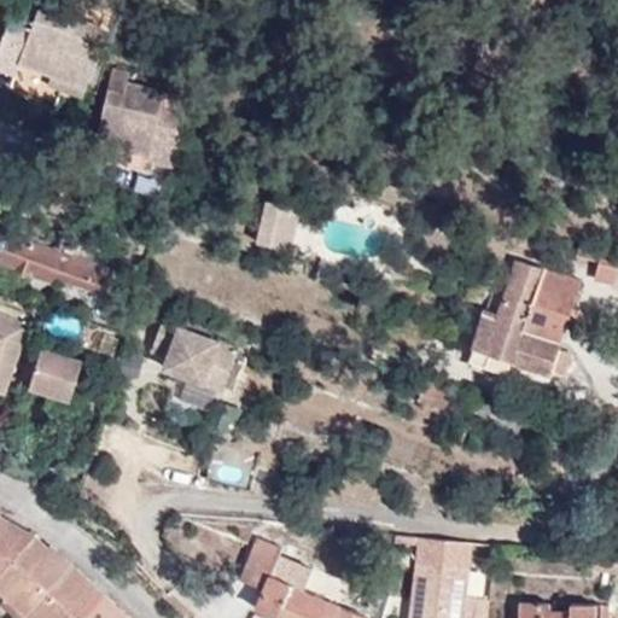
[(38,27),(16,17),(0,52),(0,63),(21,71),(25,60),(56,74),(89,87),(99,58),(93,54),(104,27),(48,4),(38,27)]
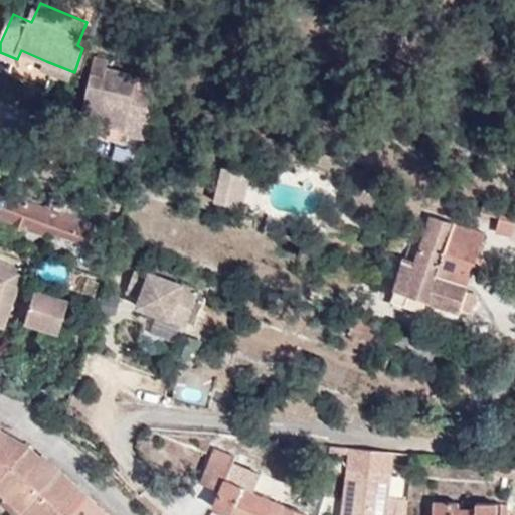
[(70,79),(74,72),(46,61),(44,68),(70,79)]
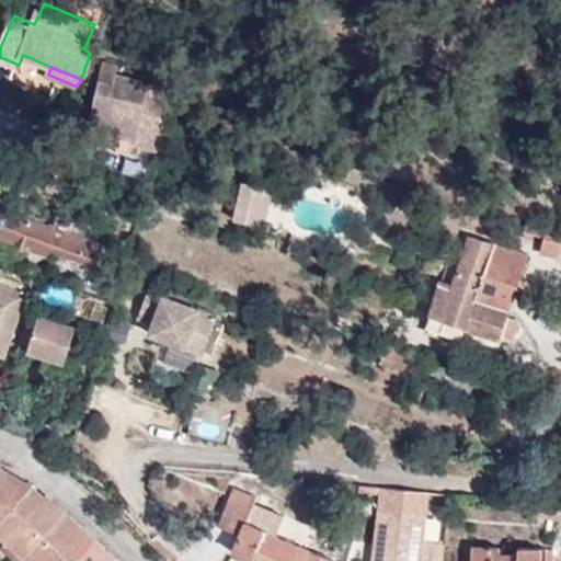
[(157,152),(169,105),(147,99),(150,84),(116,76),(114,86),(101,82),(89,128),(113,135),(129,139),(130,133),(137,135),(136,140),(135,147),(157,152)]
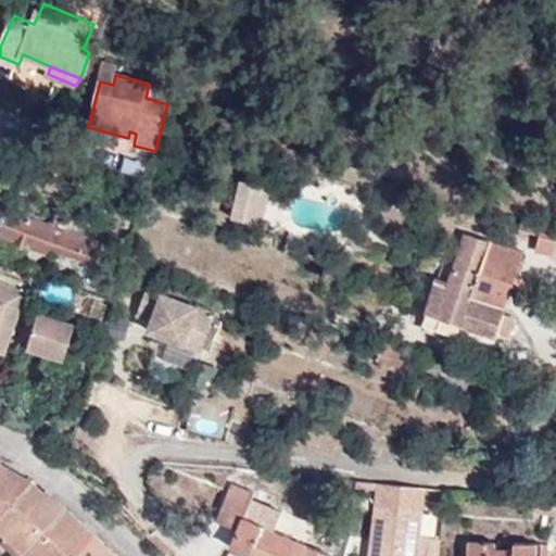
[(112,134),(88,127),(85,139),(110,146),(112,134)]
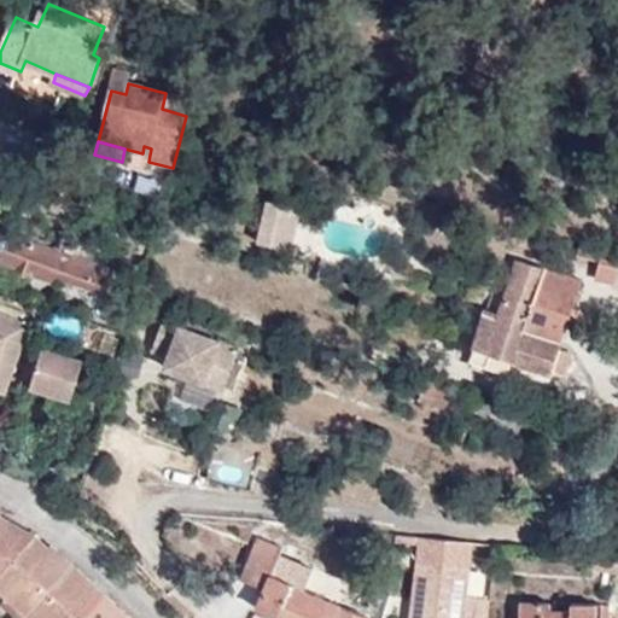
[(270,248),(280,207),(267,204),(257,244),(270,248)]
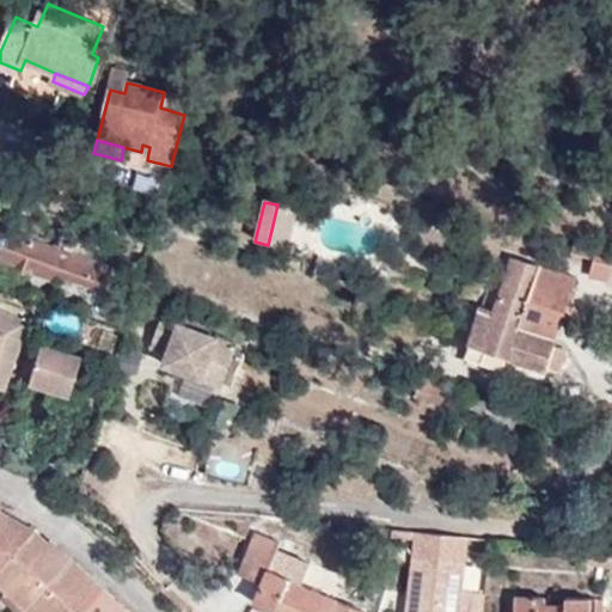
[(295,208),(277,204),(268,245),(286,249),(295,208)]
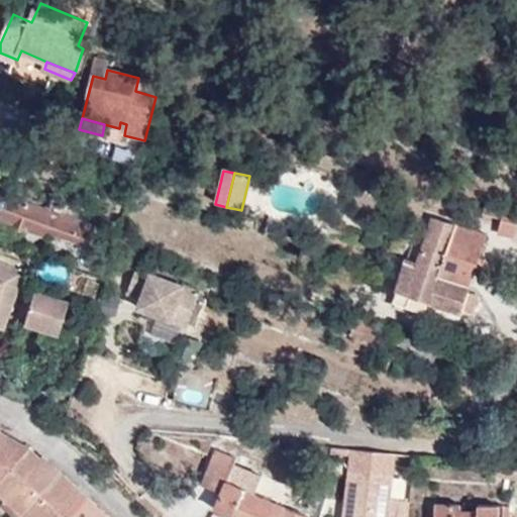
[(96,226),(0,193),(0,194),(0,220),(49,238),(50,234),(89,247),(96,226)]
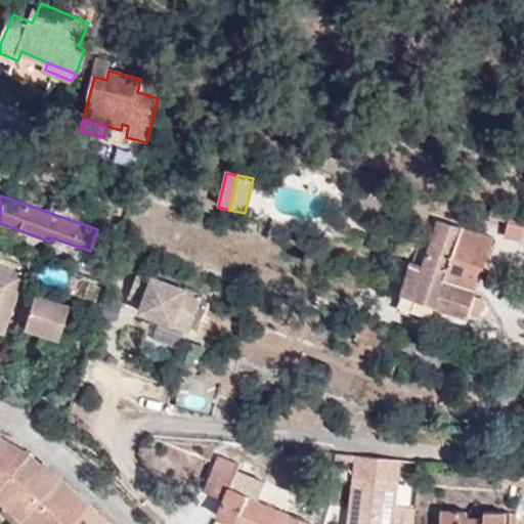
[(523,211),(494,203),(490,218),(509,222),(505,235),(522,241),(523,232),(523,211)]
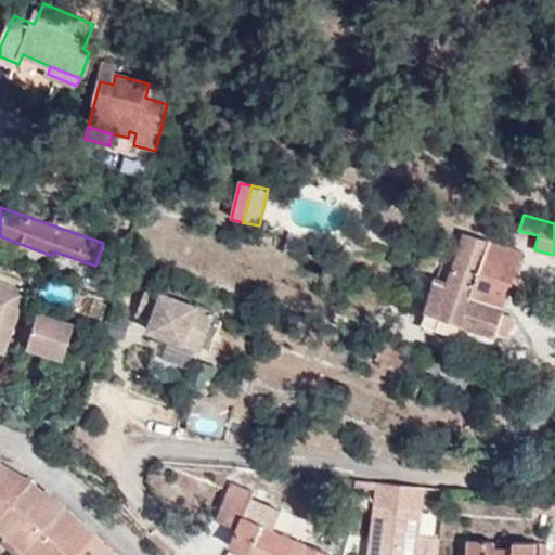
[(523,253),(465,233),(447,285),(435,282),(424,313),(495,337),(497,334),(506,338),(513,318),(503,313),(523,253)]
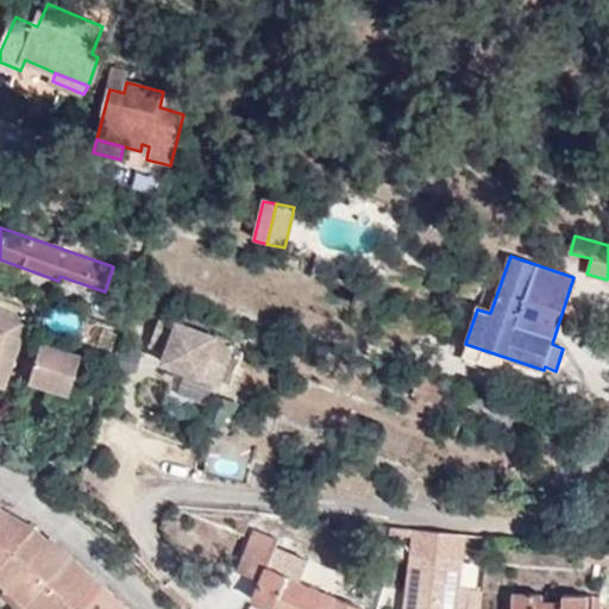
[(326,271),(314,267),(311,277),(322,282),(326,271)]
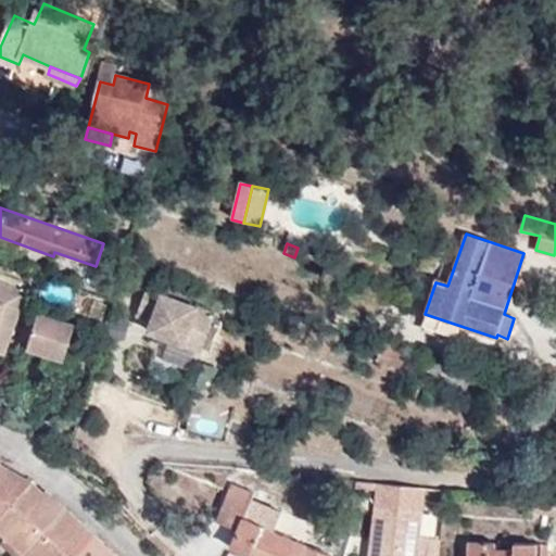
[(151,317),(147,328),(200,348),(214,311),(190,302),(162,291),(164,286),(149,279),(136,312),(151,317)]
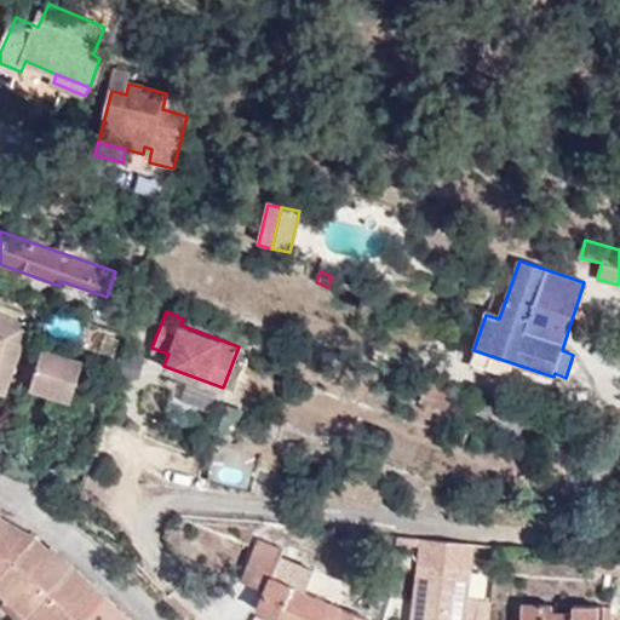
[(0,395),(6,399),(30,328),(0,317),(0,395)]
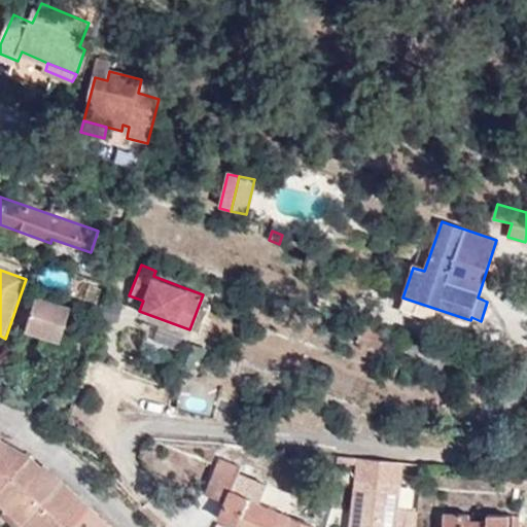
[(155,271),(153,276),(180,286),(182,280),(155,271)]
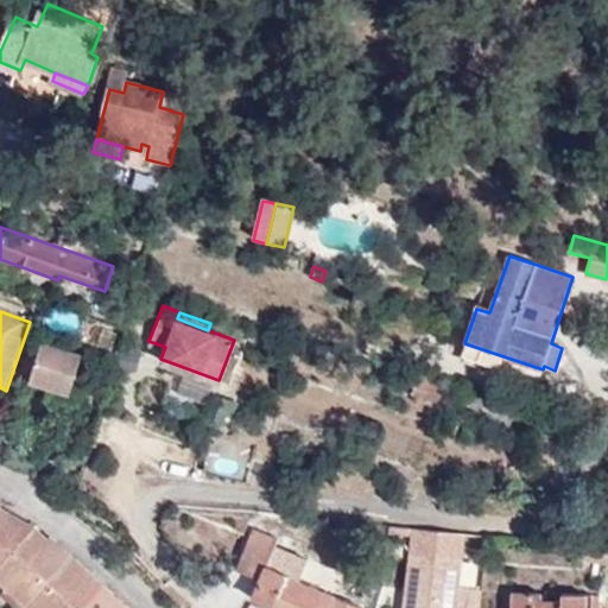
[(96,353),(105,323),(87,317),(77,346),(96,353)]
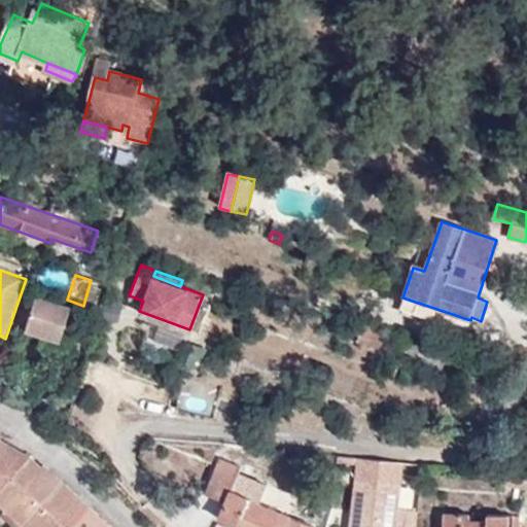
[(28,329),(36,302),(27,300),(19,326),(28,329)]
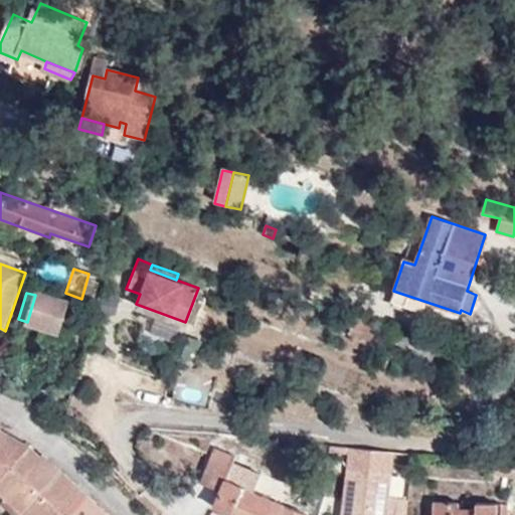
[(34,293),(35,295),(27,322),(25,325),(59,335),(69,303),(34,293)]
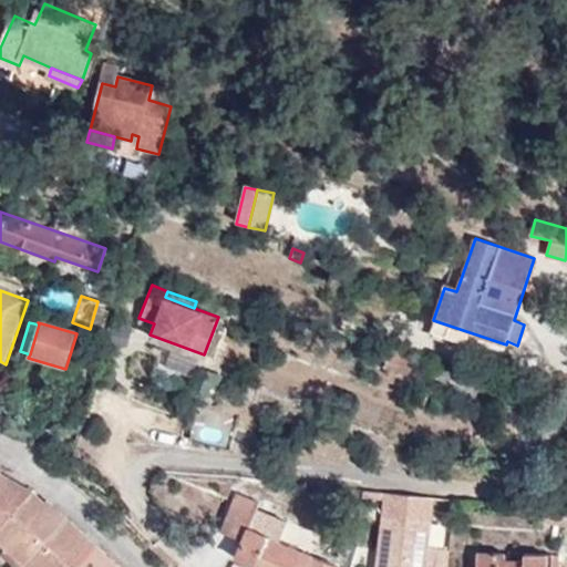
[(0,471),(0,529),(34,493),(24,485),(0,471)]
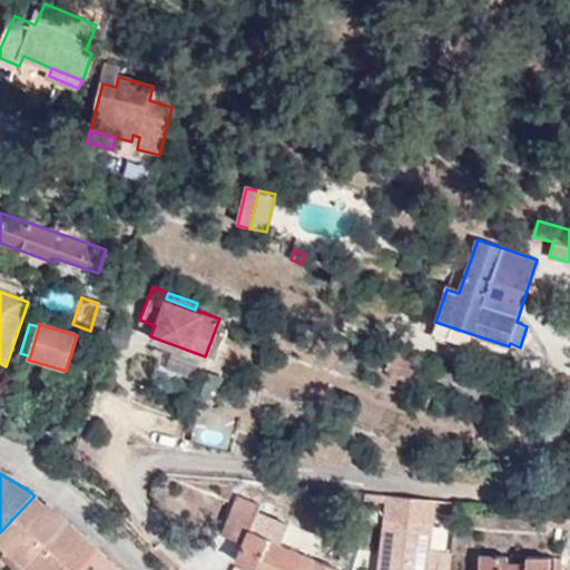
[(65,521),(35,495),(0,532),(0,546),(8,553),(23,567),(65,521)]
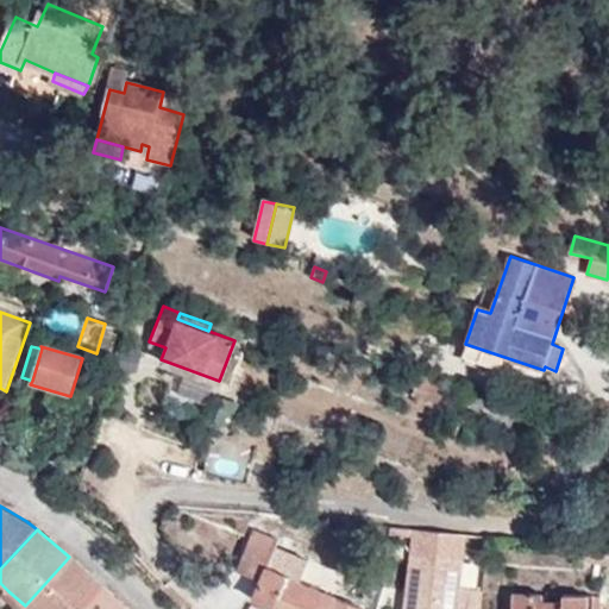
[(280,539),(256,529),(239,570),(259,579),(253,598),(278,608),(365,608),(301,582),(308,562),(277,547),(280,539)]
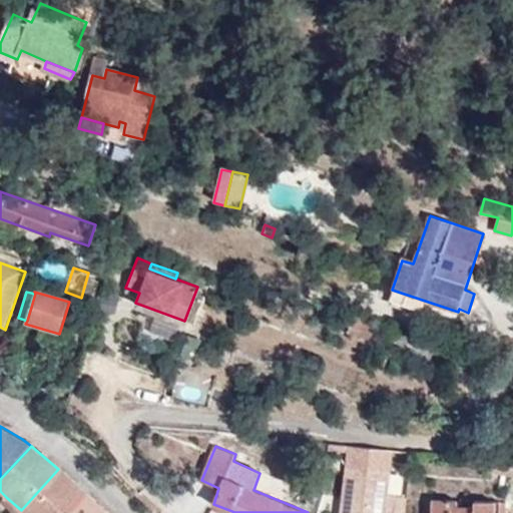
[(388,496),(391,472),(351,466),(345,512),(406,512),(408,499),(388,496)]
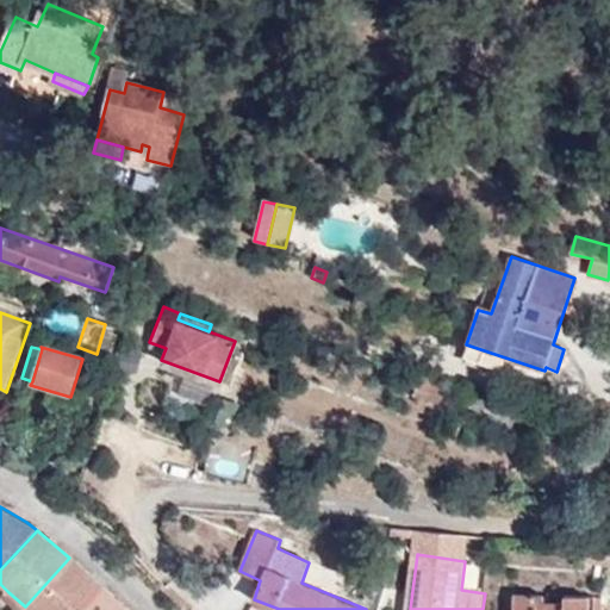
[(82,609),(103,587),(69,558),(25,607),(29,609),(82,609)]
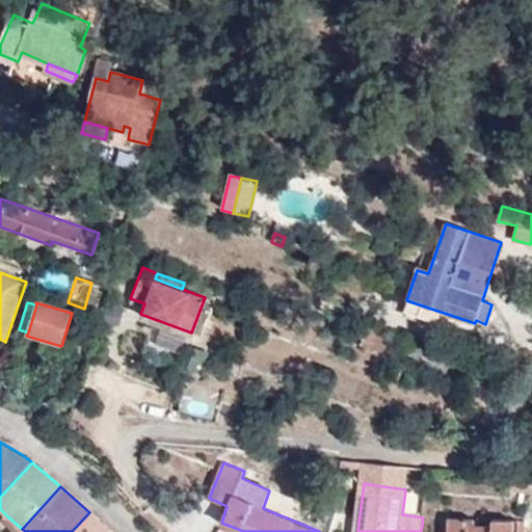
[(111,531),(89,512),(72,531),(111,531)]
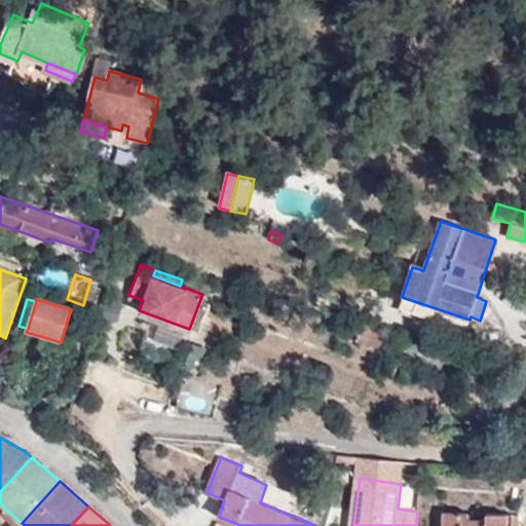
[(19,525),(22,523),(7,511),(1,516),(12,525),(19,525)]
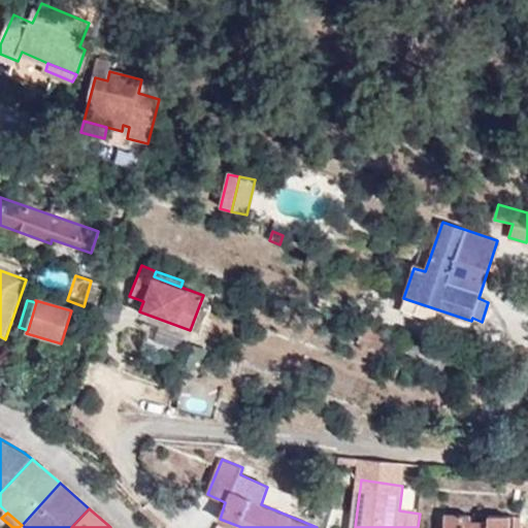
[(518,527),(519,517),(489,516),(489,521),(470,521),(470,516),(444,515),(443,527),(518,527)]
